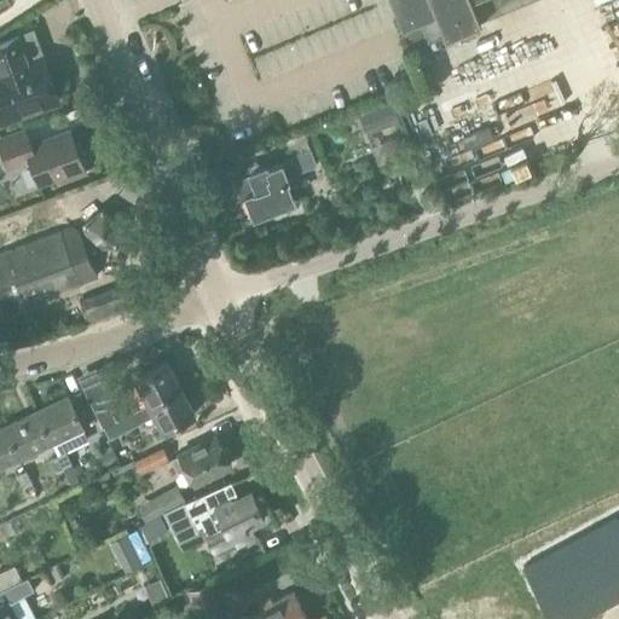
[(389,0),(401,27),(406,25),(416,47),(444,35),(445,36),(480,22),(470,0),(389,0)]
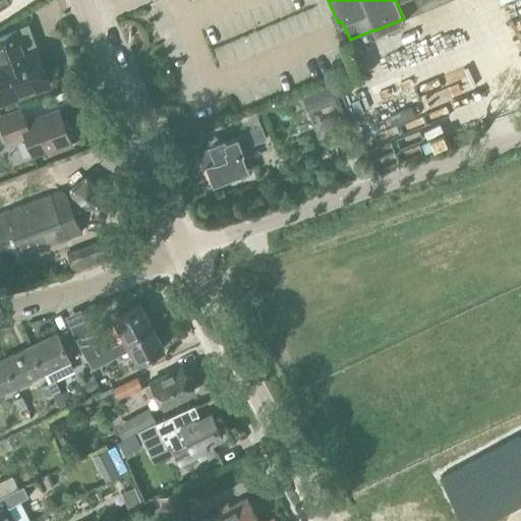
[(24,60),(14,31),(0,35),(0,100),(20,93),(21,96),(35,91),(34,88),(46,83),(36,56),(24,60)]
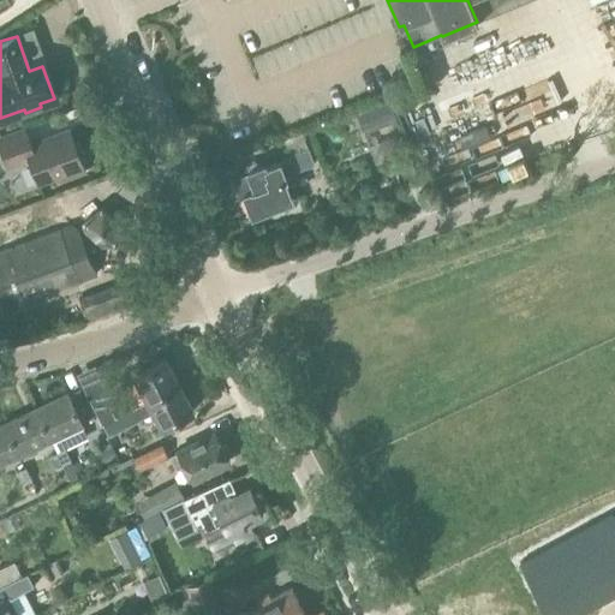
[(389,101),(371,108),(377,124),(395,118),(389,101)]
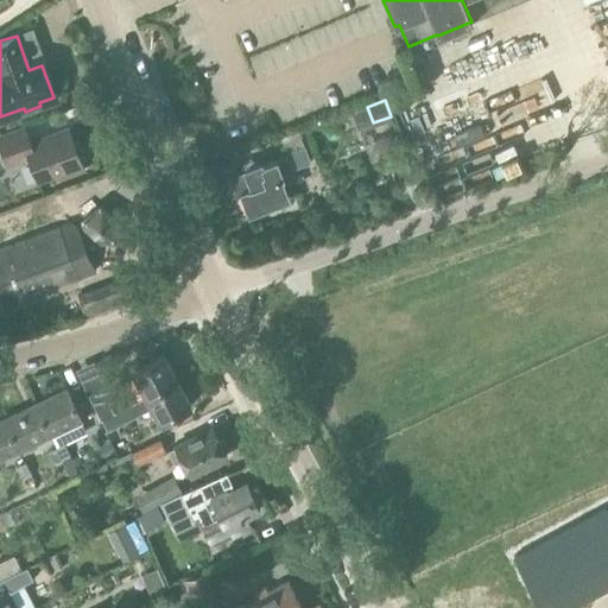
[(58,179),(83,170),(68,128),(30,143),(24,126),(0,134),(0,147),(7,165),(24,159),(30,163),(36,181),(38,181),(37,178),(56,171),(58,179)]
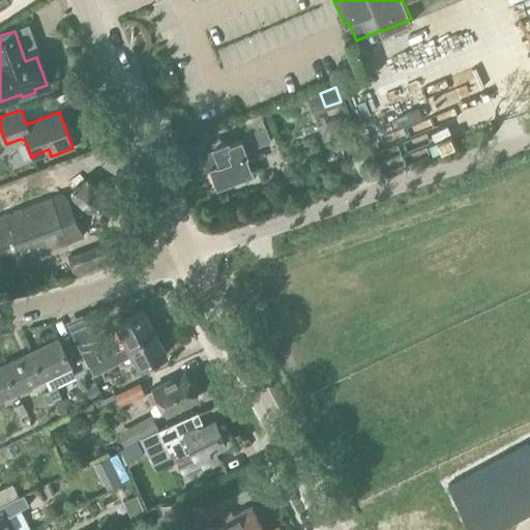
[(249,134),(251,136),(228,144),(227,142),(212,147),(213,150),(201,155),(207,170),(210,169),(216,184),(252,171),(244,153),(254,149),(255,146),(269,141),(264,127),(249,134)]
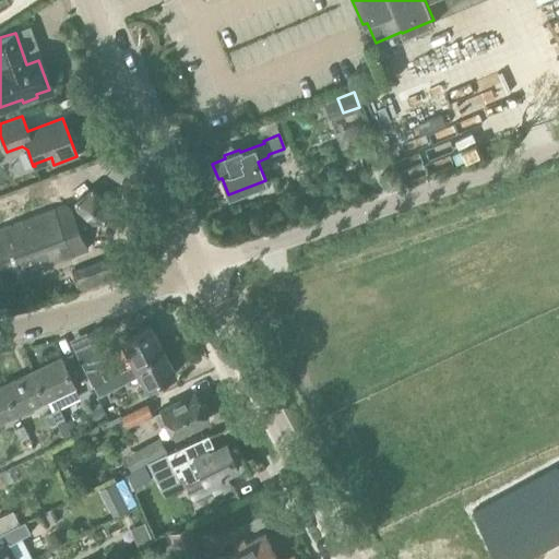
[(110,201),(92,190),(74,202),(82,223),(104,221),(110,201)]
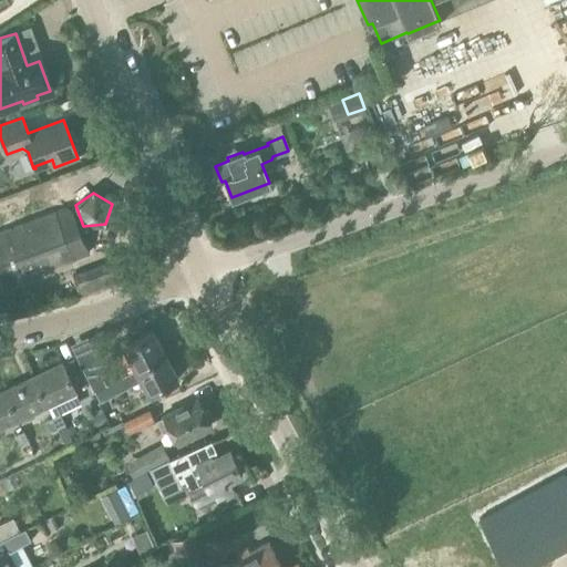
[(66,207),(0,232),(0,279),(2,285),(88,253),(72,209),(66,207)]
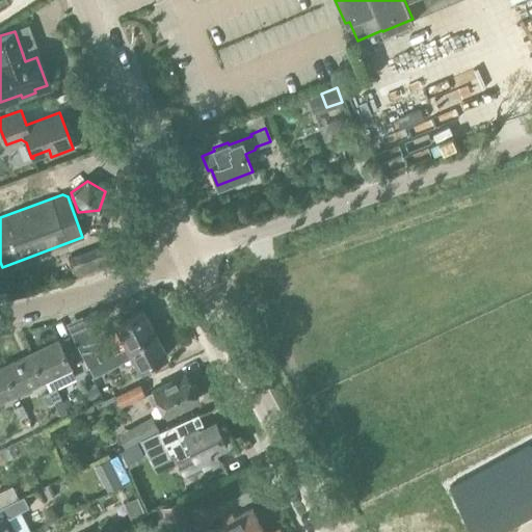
[(68,258),(74,276),(116,261),(110,242),(68,258)]
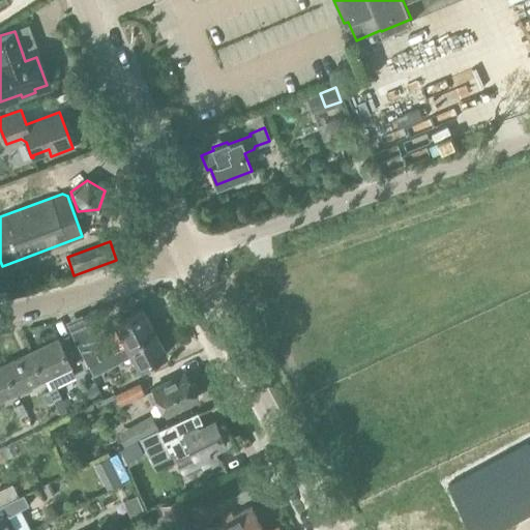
[(143,308),(115,323),(126,346),(154,331),(143,308)]
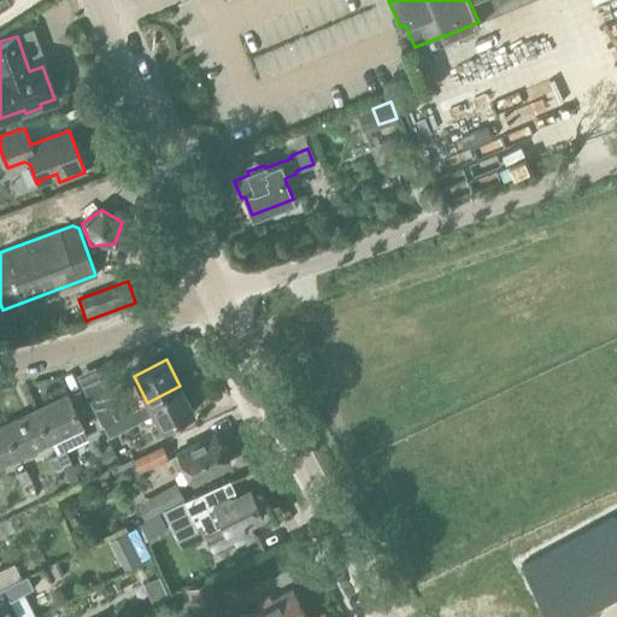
[(104,425),(115,419),(106,404),(125,393),(121,383),(89,399),(103,425),(104,425)]
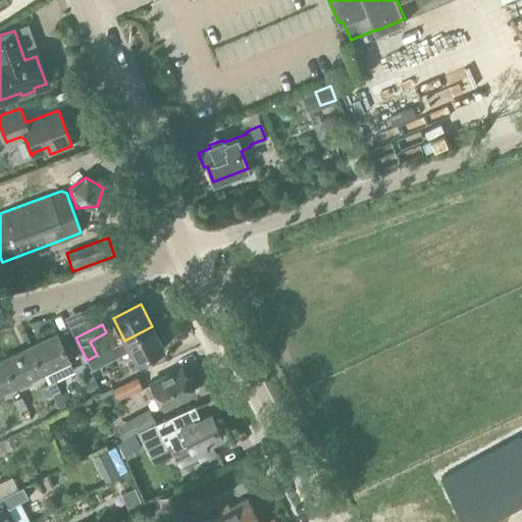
[(97,355),(88,360),(94,370),(107,363),(106,361),(117,355),(118,357),(131,350),(137,362),(163,348),(152,326),(124,341),(97,355)]
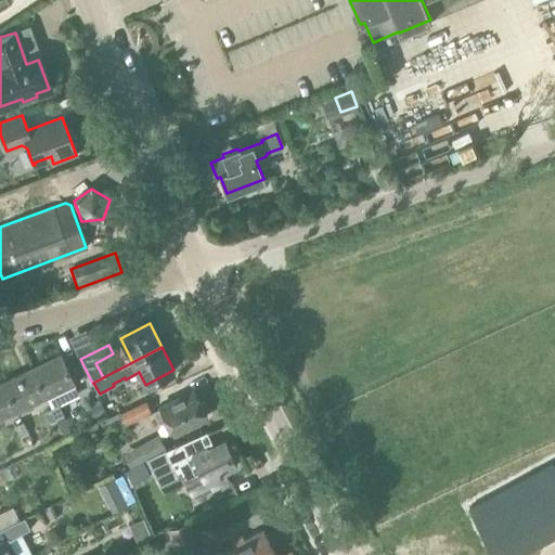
[(62,357),(33,370),(46,397),(51,408),(56,420),(64,416),(59,405),(54,394),(74,384),(62,357)]
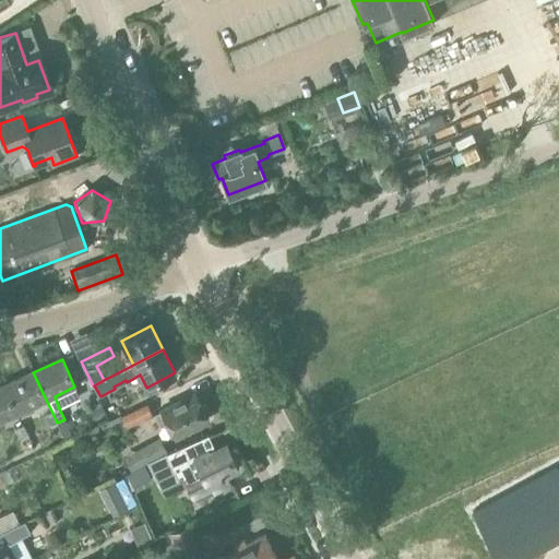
[(33,372),(4,385),(18,414),(46,400),(33,372)]
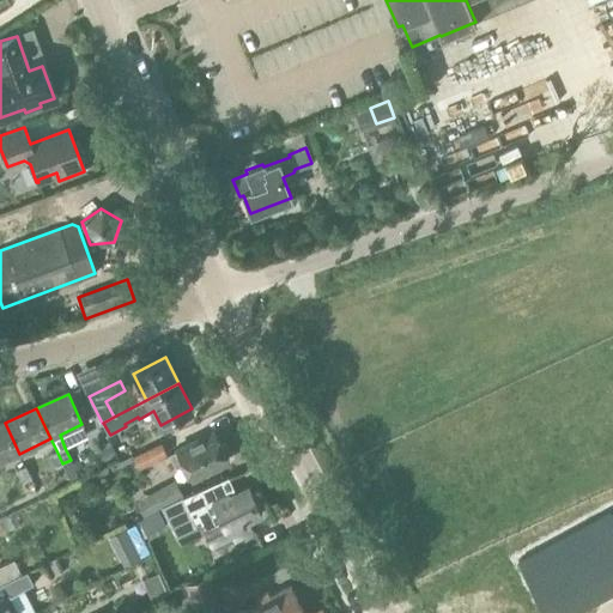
[(0,462),(19,454),(5,423),(0,425),(0,462)]
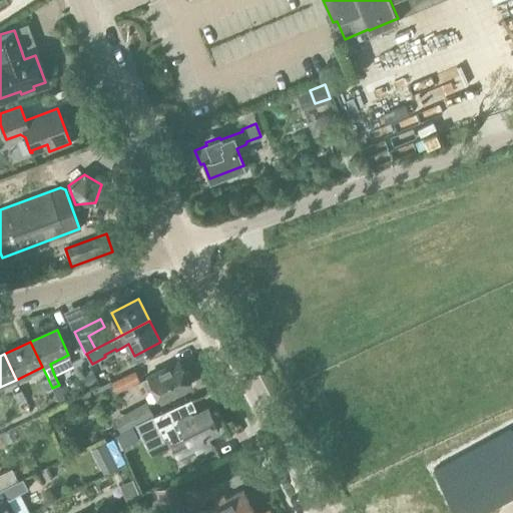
[(179,361),(146,378),(141,380),(147,393),(152,390),(158,401),(190,384),(179,361)]
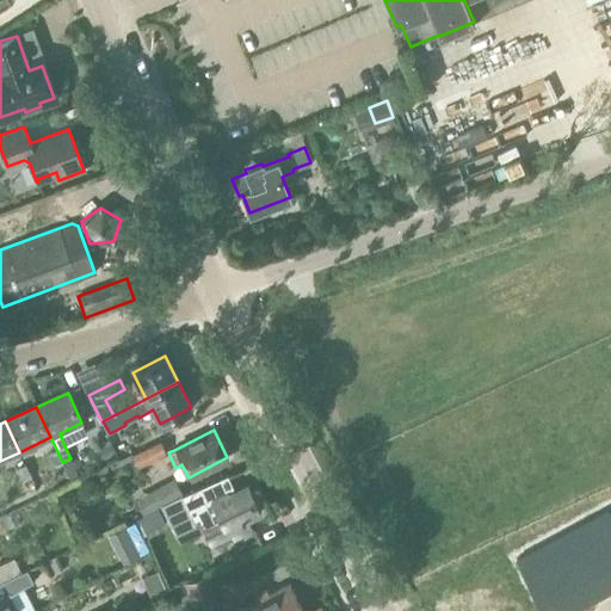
[(131,455),(137,468),(166,454),(160,440),(131,455)]
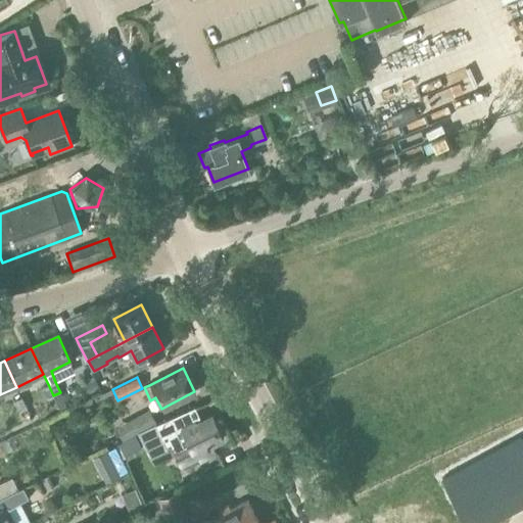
[(48,384),(40,388),(45,399),(46,399),(52,396),(53,395),(48,384)]
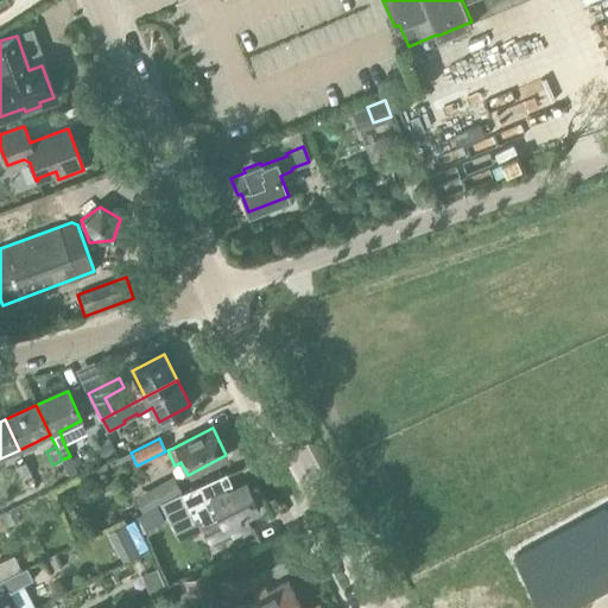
[(31,475),(26,461),(16,464),(21,479),(31,475)]
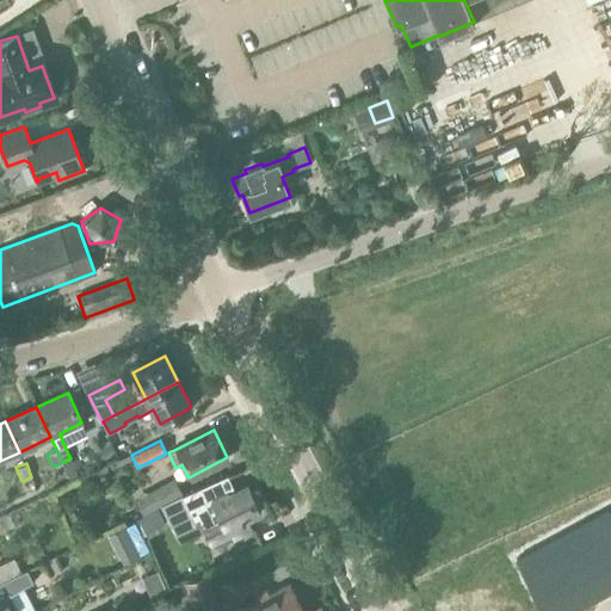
[(259,512),(246,486),(233,493),(226,477),(227,476),(227,475),(181,497),(181,495),(161,506),(176,535),(202,523),(214,549),(251,532),(245,519),(259,512)]
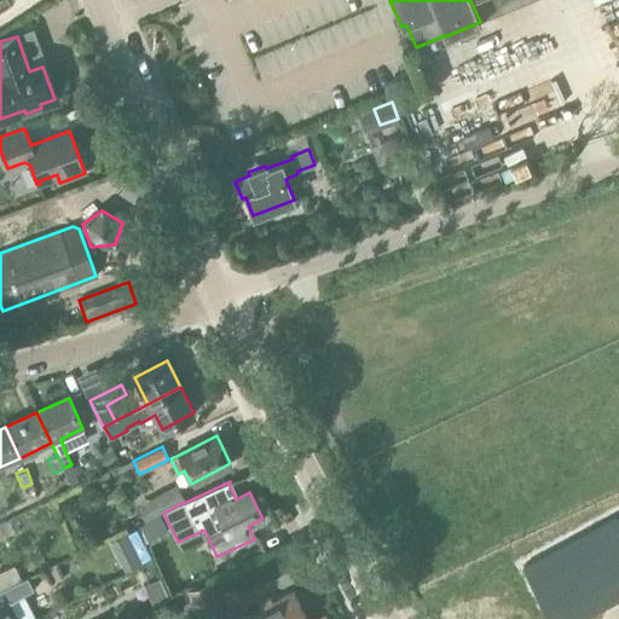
[(140,504),(148,516),(149,519),(185,499),(177,485),(140,504)]
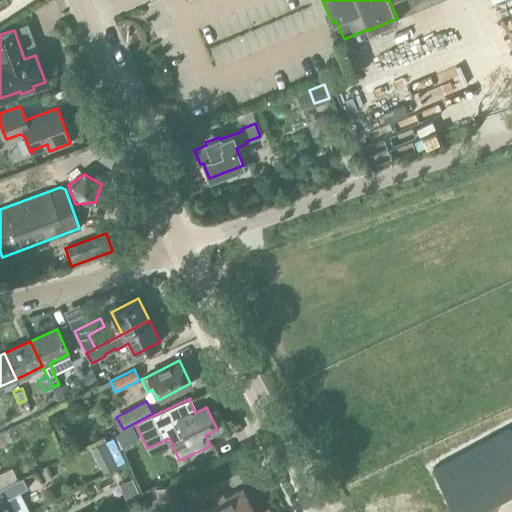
[(124,449),(140,440),(133,426),(116,435),(124,449)]
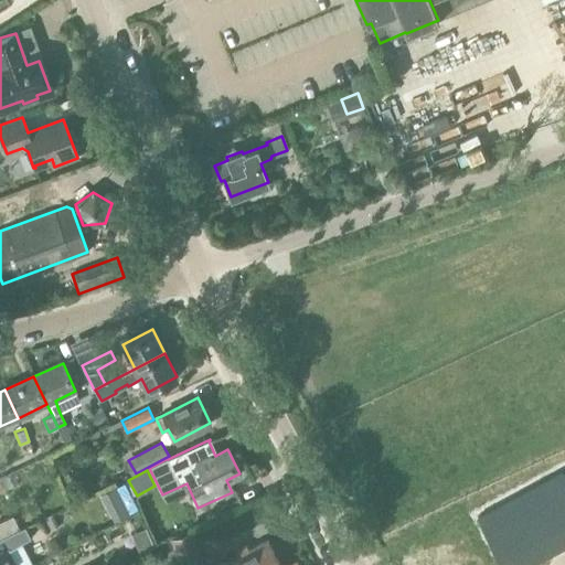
[(503,564),(529,564),(564,545),(564,476),(562,471),(477,516),(503,564)]
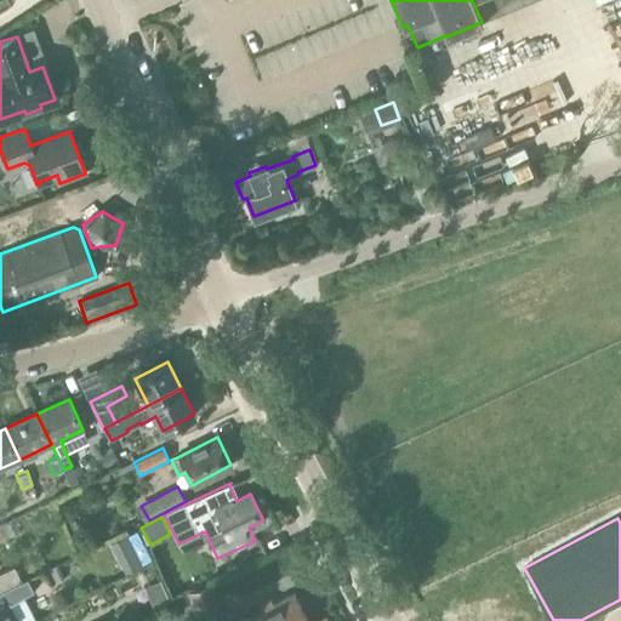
[(137,531),(127,536),(142,564),(151,559),(137,531)]
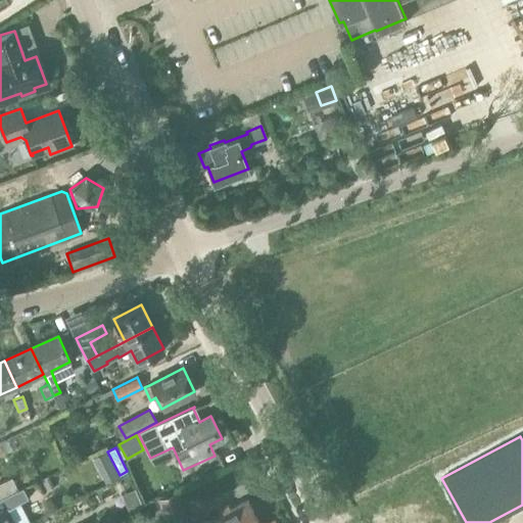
[(44,491),(53,487),(49,476),(39,480),(44,491)]
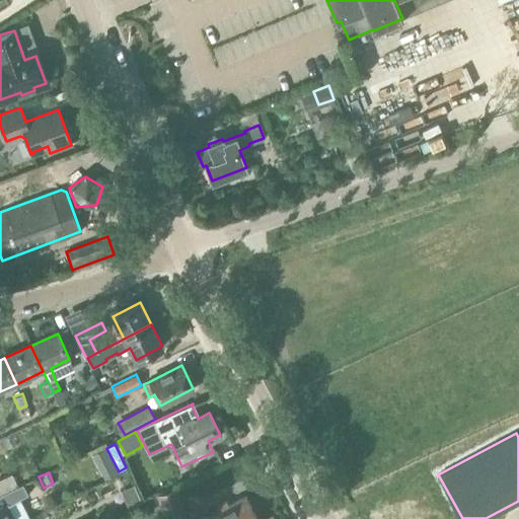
[(0,495),(18,486),(11,473),(0,478),(0,495)]
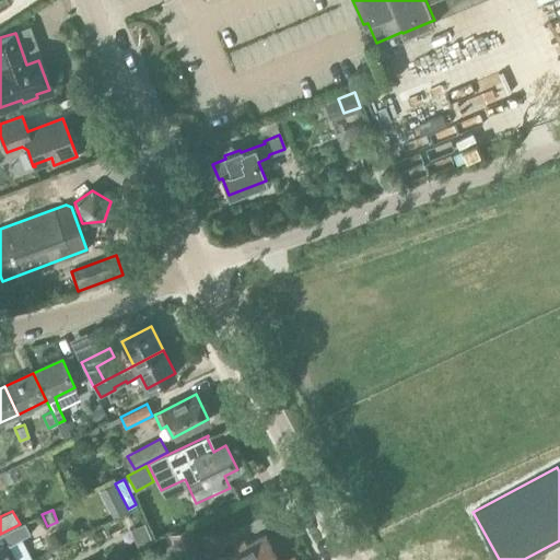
[(0,559),(28,559),(32,559),(21,538),(30,533),(24,522),(20,524),(0,534),(0,559)]
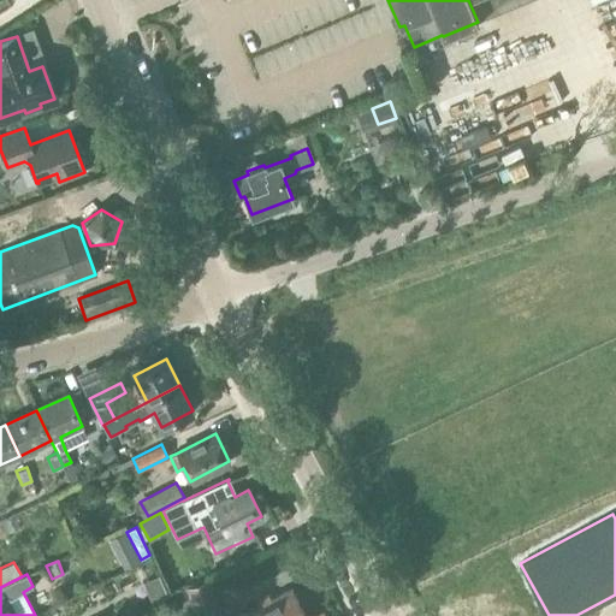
[(195,615),(221,615),(209,581),(185,590),(195,615)]
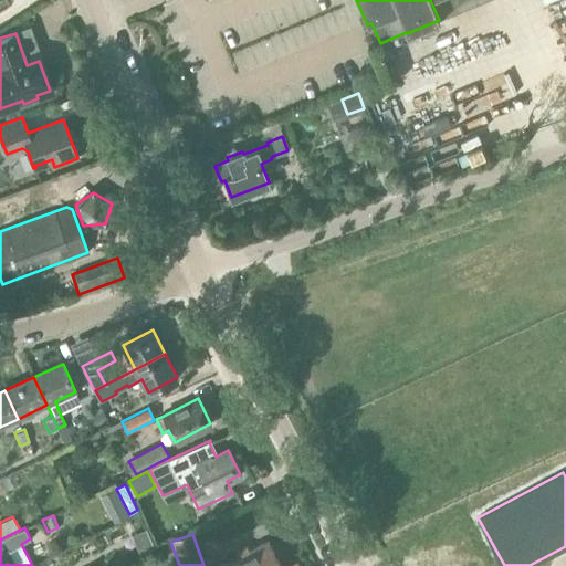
[(299,565),(297,563),(291,565),(280,565),(268,542),(220,565),(299,565)]
